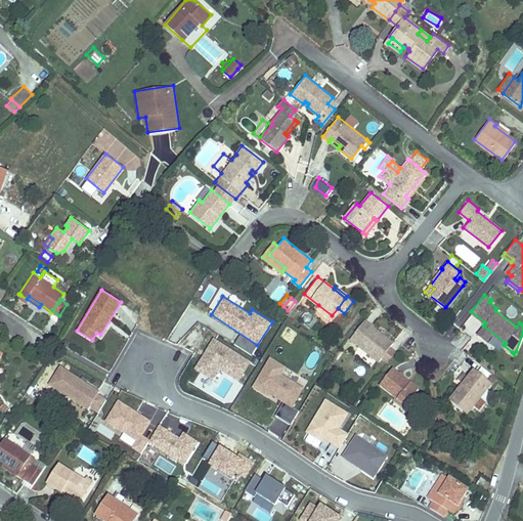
[(332,315),(318,305),(316,307),(330,317),(332,315)]
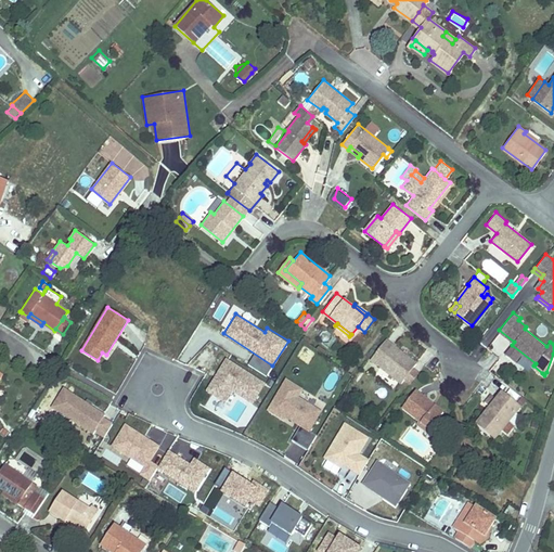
[(412,367),(415,362),(404,352),(402,356),(391,346),(394,344),(386,338),(371,358),(400,382),(404,376),(412,367)]
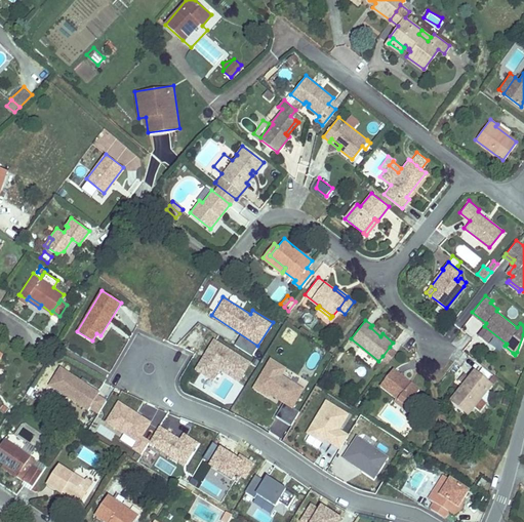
[(380,336),(383,333),(372,325),(370,327),(380,336)]
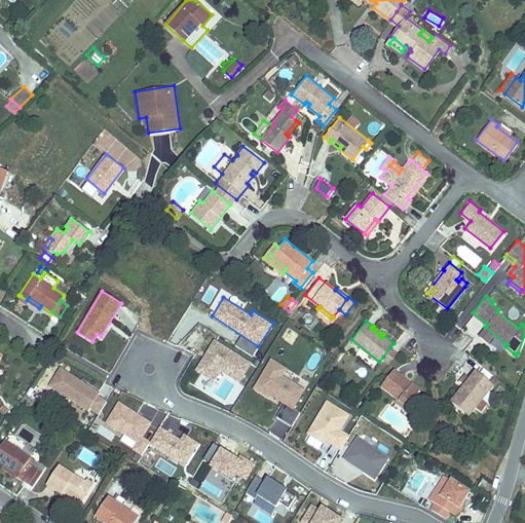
[(251,363),(214,338),(194,368),(212,379),(220,370),(238,381),(251,363)]
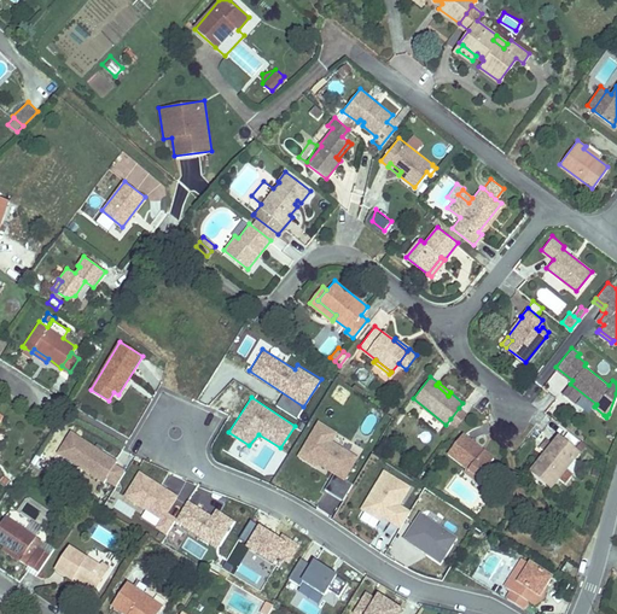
[(457,425),(466,413),(459,408),(450,419),(457,425)]
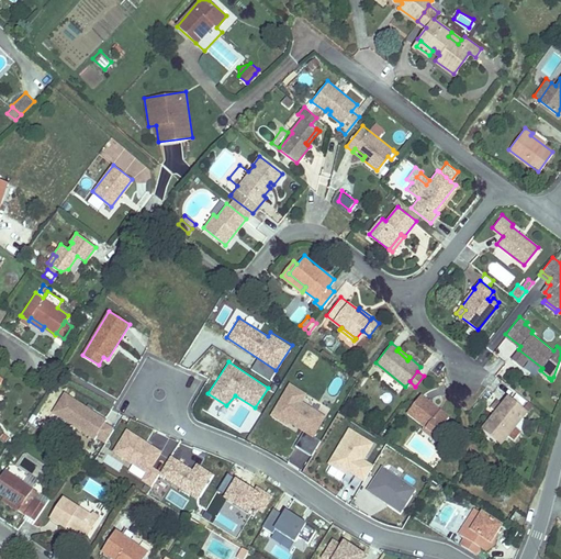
[(335,392),(344,379),(337,376),(328,388),(335,392)]
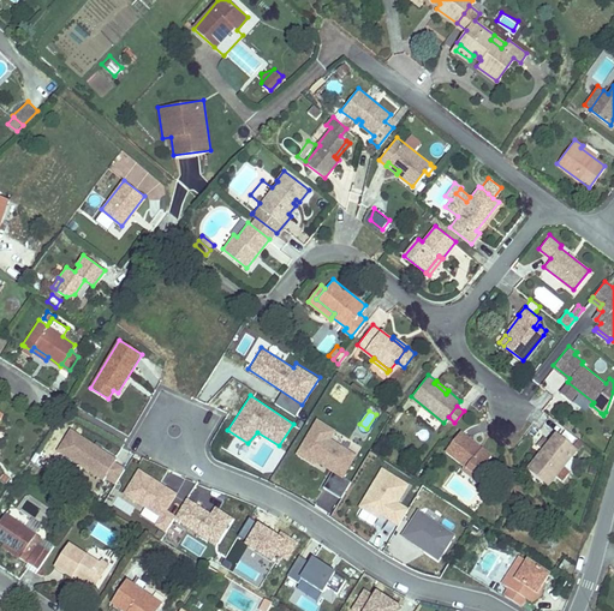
[(322,485),(340,496),(350,480),(341,474),(355,454),(329,438),(334,430),(317,419),(298,450),(315,461),(317,457),(334,467),(322,485)]
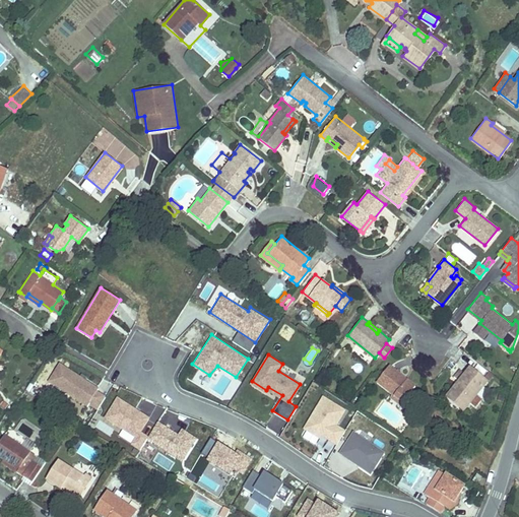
[(96,407),(105,395),(96,390),(98,388),(84,379),(79,376),(59,363),(49,380),(87,404),(88,402),(96,407)]
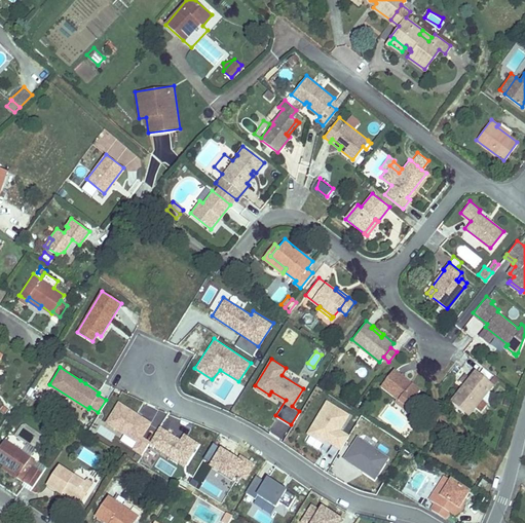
[(420,389),(394,369),(380,385),(397,398),(407,406),(414,397),(420,389)]
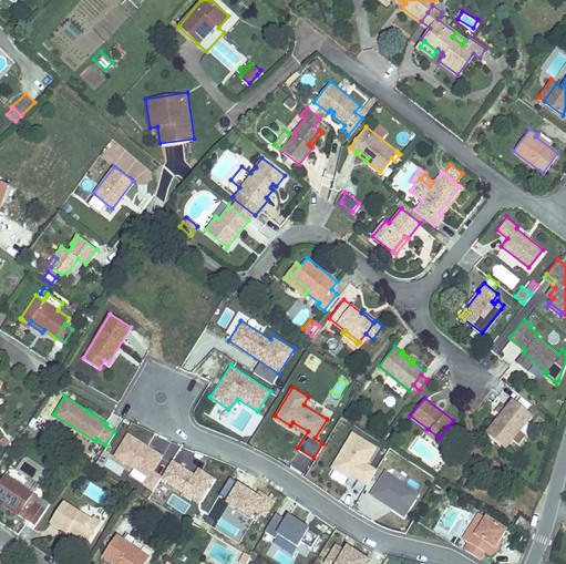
[(532,413),(513,399),(485,432),(504,448),(513,438),(517,442),(524,433),(518,430),(532,413)]
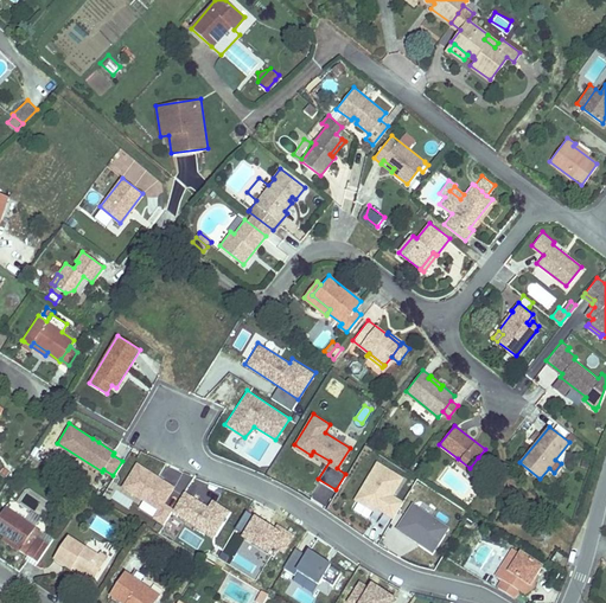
[(473,475),(484,461),(478,457),(470,468),(458,459),(455,462),(473,475)]
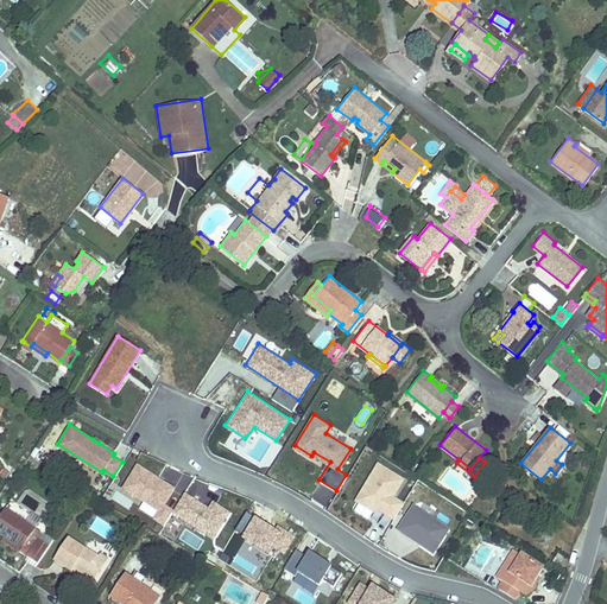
[(404,477),(378,461),(348,507),(367,519),(375,507),(392,517),(403,501),(393,495),(404,477)]
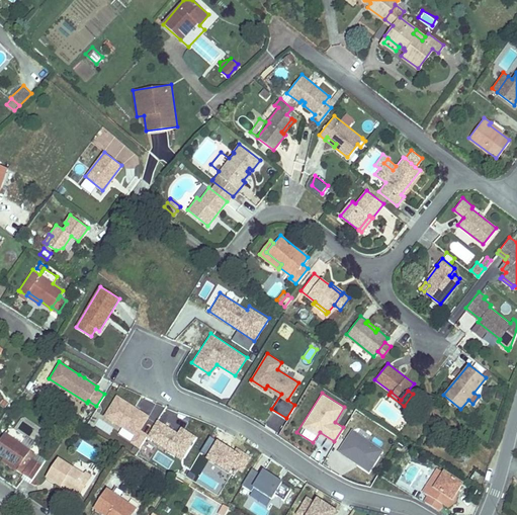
[(141,428),(149,415),(117,395),(105,416),(134,433),(130,441),(140,447),(148,433),(141,428)]
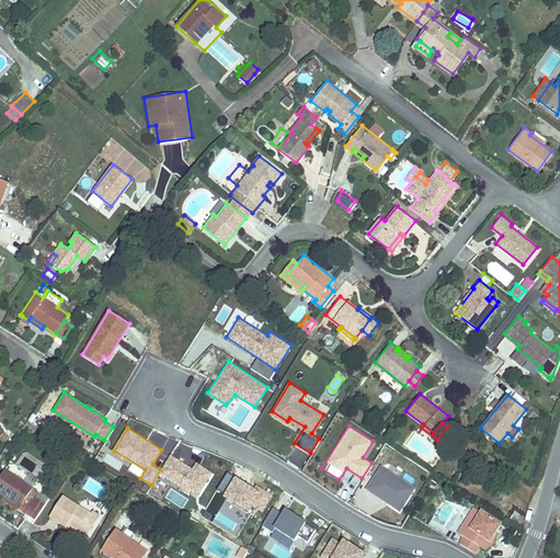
[(192,467),(171,454),(158,473),(195,497),(212,473),(194,462),(192,467)]
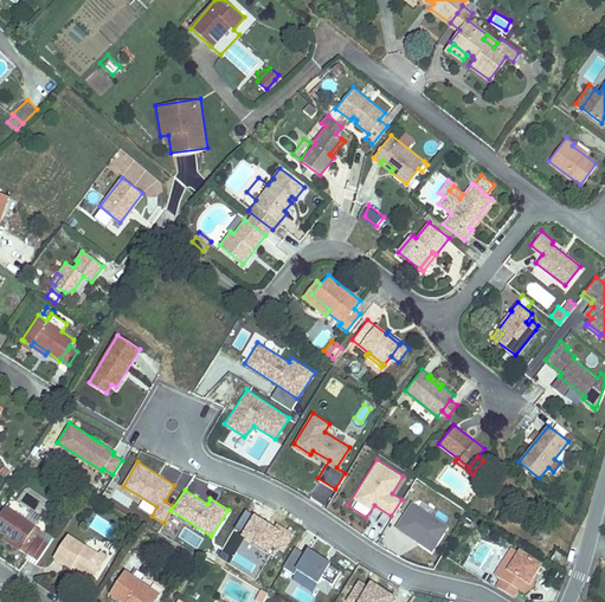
[(11,496),(0,511),(0,530),(4,532),(20,544),(18,548),(26,554),(42,531),(34,525),(40,516),(11,496)]
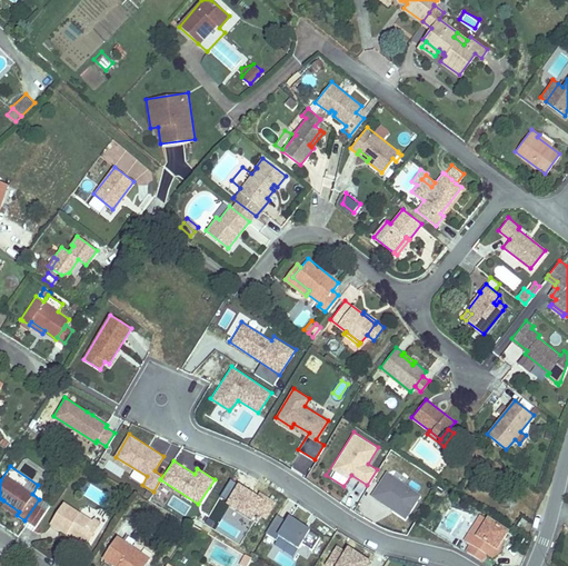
[(419,492),(386,472),(372,494),(406,514),(419,492)]
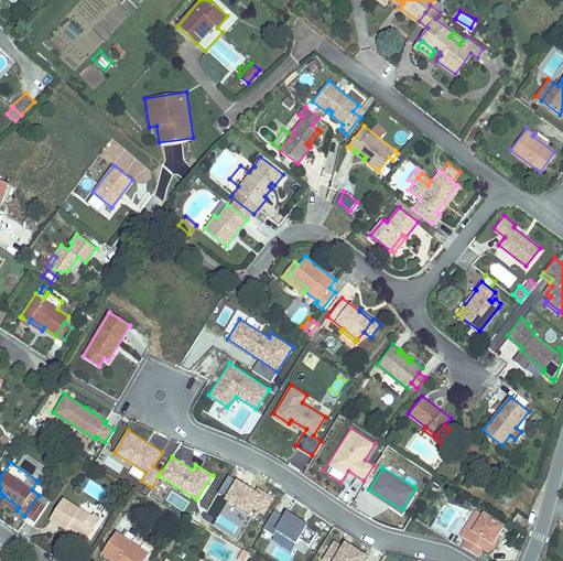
[(263,513),(274,496),(258,486),(256,489),(230,474),(219,491),(226,495),(224,499),(249,514),(253,507),(263,513)]
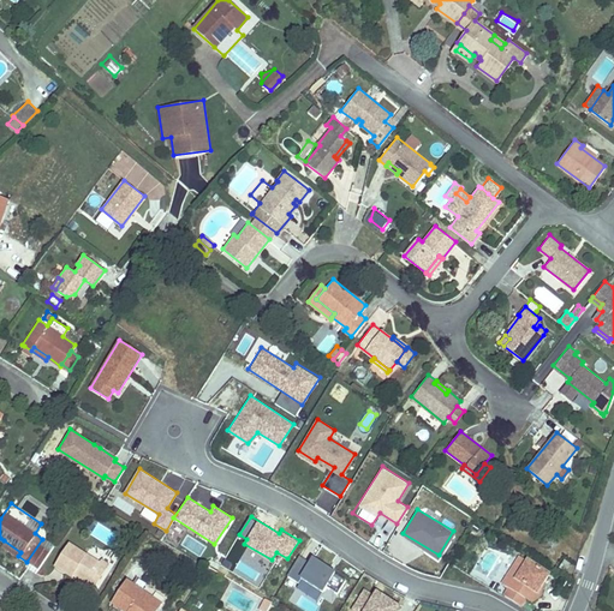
[(4,540),(1,544),(18,556),(21,552),(4,540)]
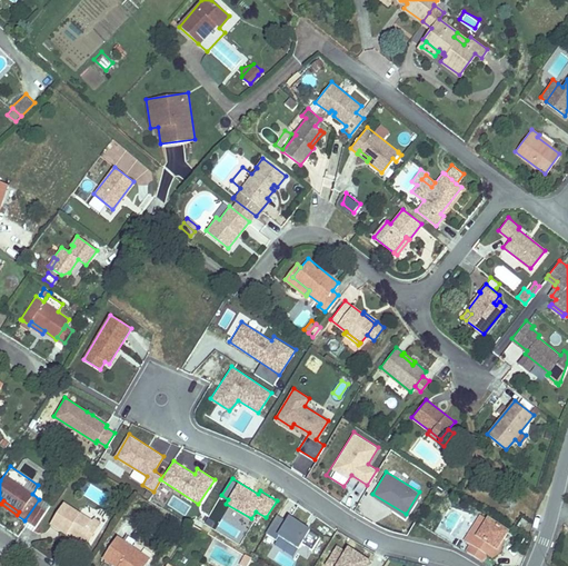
[(66,534),(66,533),(68,529),(87,542),(98,524),(91,519),(79,512),(78,513),(62,503),(50,523),(49,524),(66,534)]
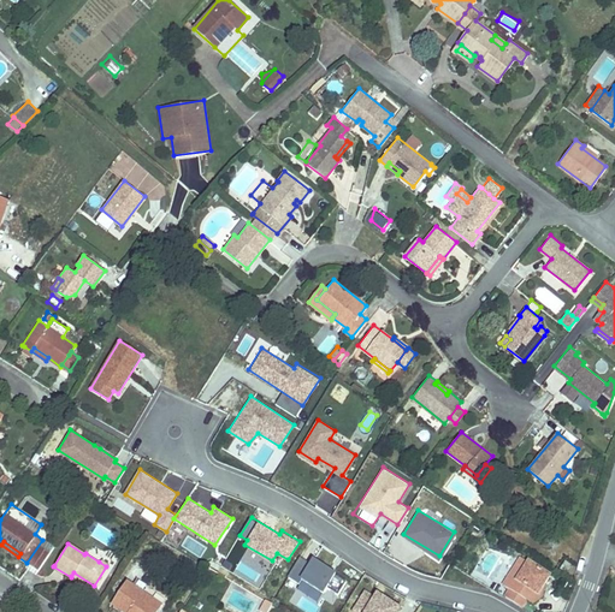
[(244,547),(235,565),(256,577),(266,559),(244,547)]
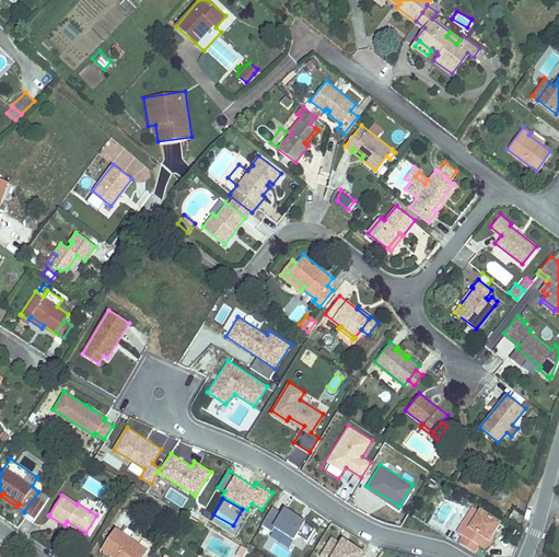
[(281,512),(271,506),(260,523),(271,530),(274,526),(293,538),(297,533),(306,540),(314,528),(284,508),(281,512)]
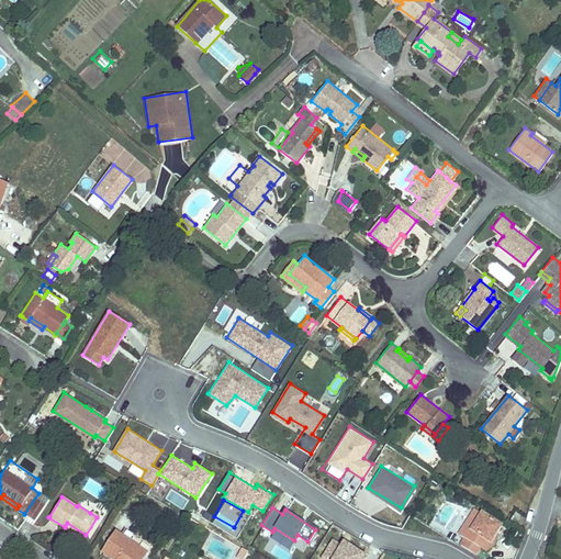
[(460,543),(475,552),(480,546),(484,549),(495,532),(500,524),(474,507),(458,533),(464,536),(460,543)]
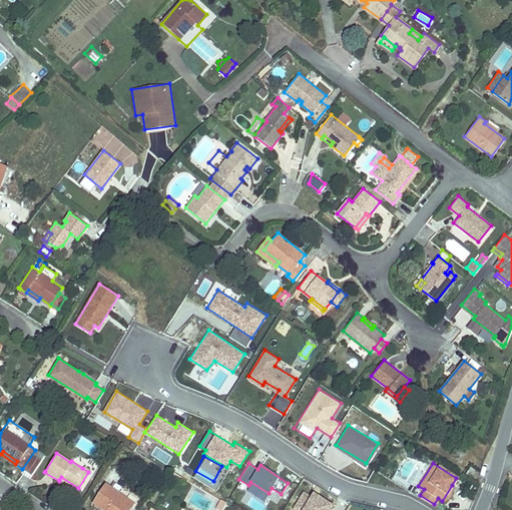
[(475,469),(470,466),(466,472),(471,475),(475,469)]
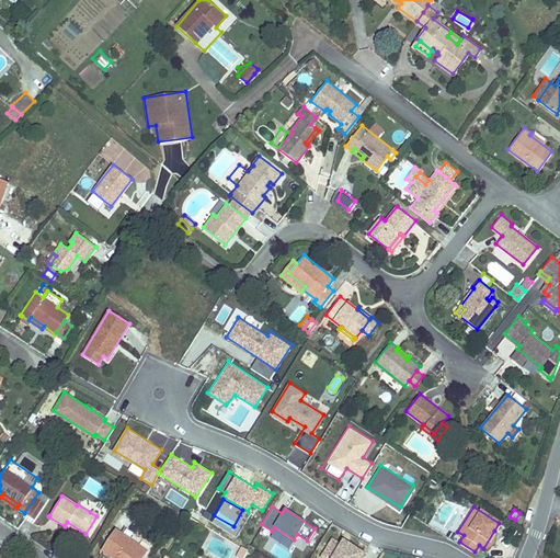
[(65,525),(83,537),(86,534),(67,522),(65,525)]
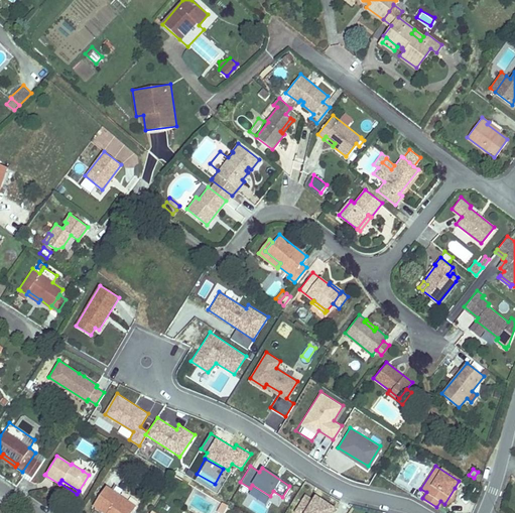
[(93,504),(106,512),(130,512),(135,506),(105,486),(93,504)]
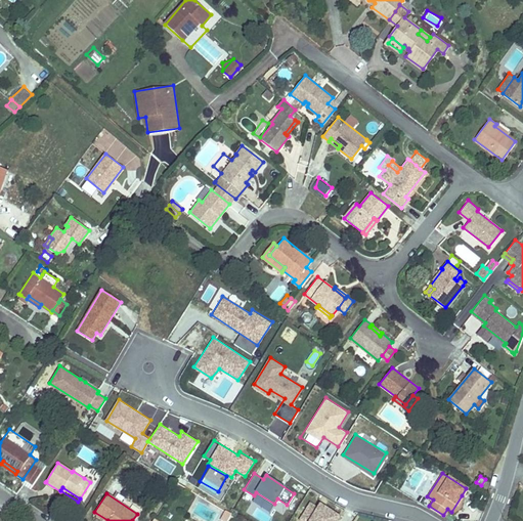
[(451,512),(460,506),(462,495),(451,512)]
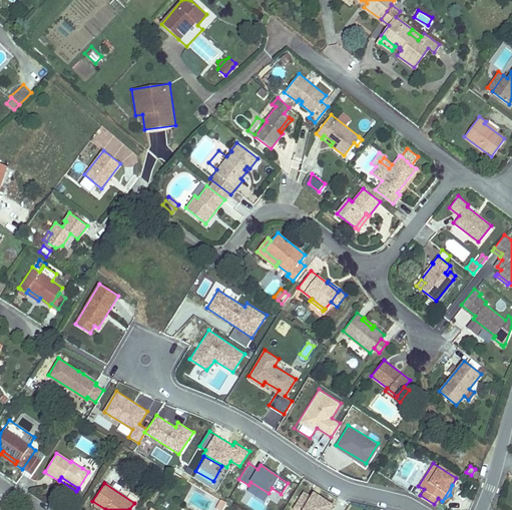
[(330,509),(335,503),(312,491),(311,494),(303,490),(292,509),(330,509)]
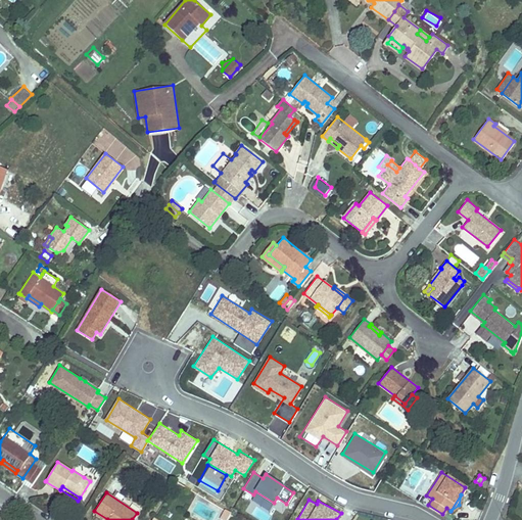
[(226,519),(231,511),(226,508),(221,517),(226,519)]
